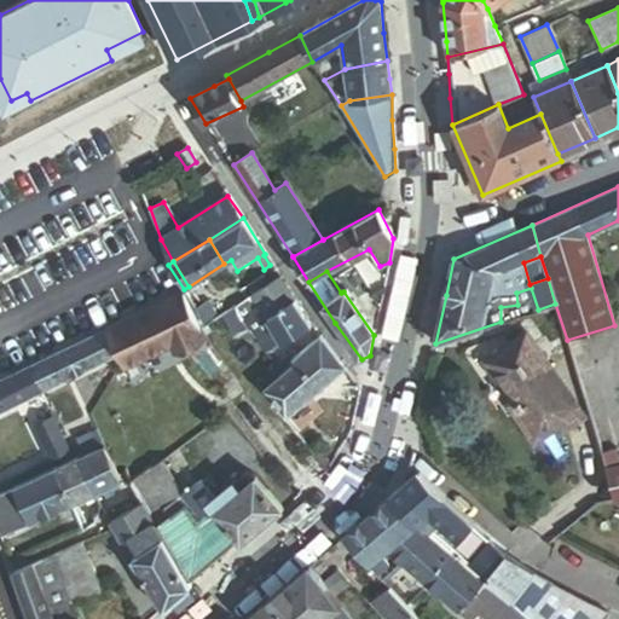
[(249,330),(250,331),(296,299),(285,283),(281,277),(238,305),(235,306),(238,311),(249,330)]
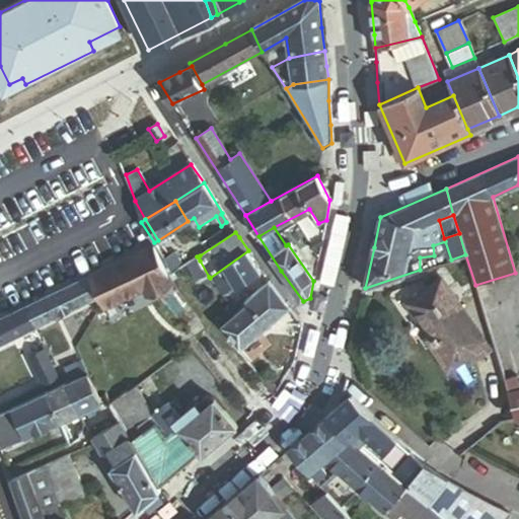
[(312,245),(318,257),(322,240),(312,245)]
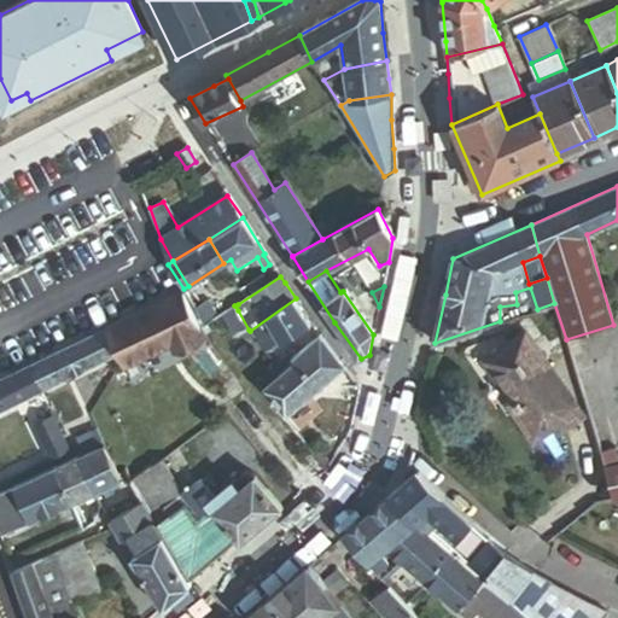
[(108,327),(124,366),(170,343),(174,351),(203,336),(184,289),(108,327)]
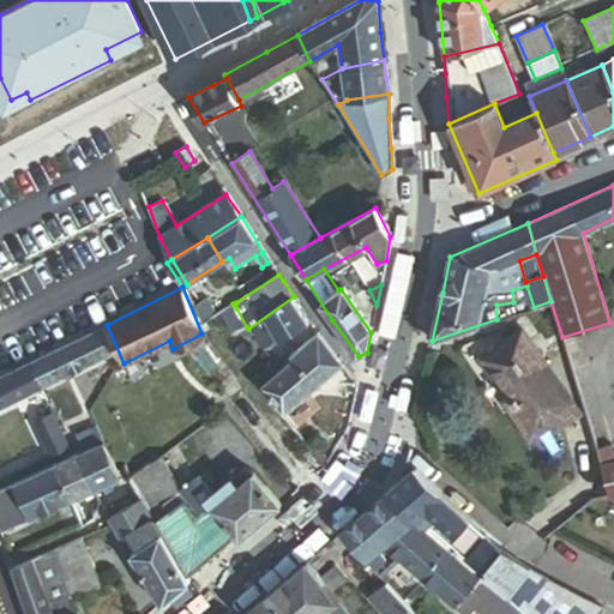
[(211,304),(217,314),(233,304),(236,302),(232,293),(211,304)]
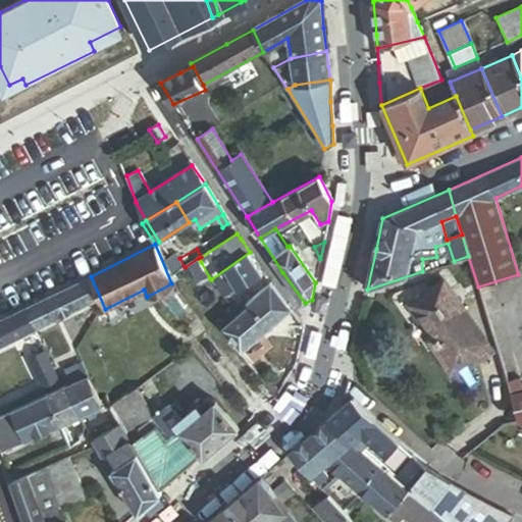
[(172,273),(185,267),(179,258),(175,252),(164,259),(172,273)]
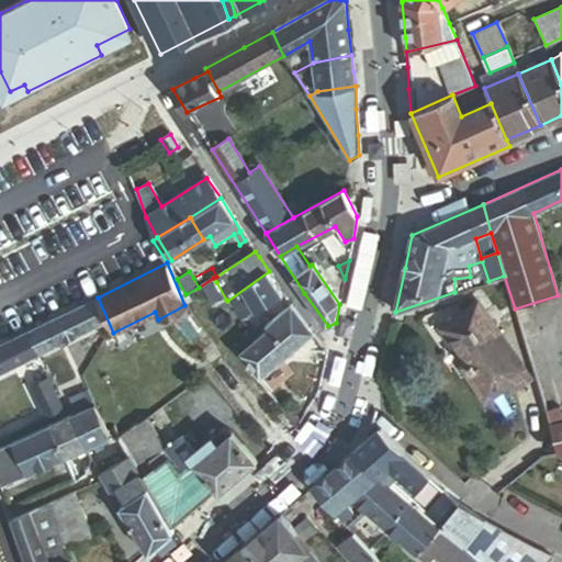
[(254,308),(256,312),(284,293),(276,281),(269,271),(227,301),(238,318),(254,308)]
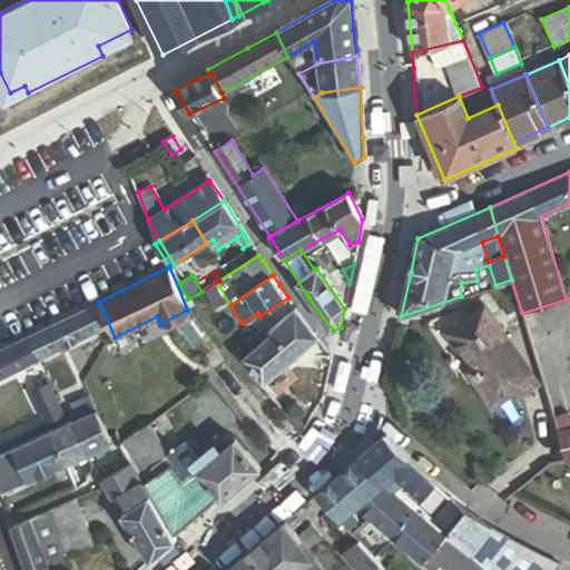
[(216,312),(229,304),(219,286),(205,294),(216,312)]
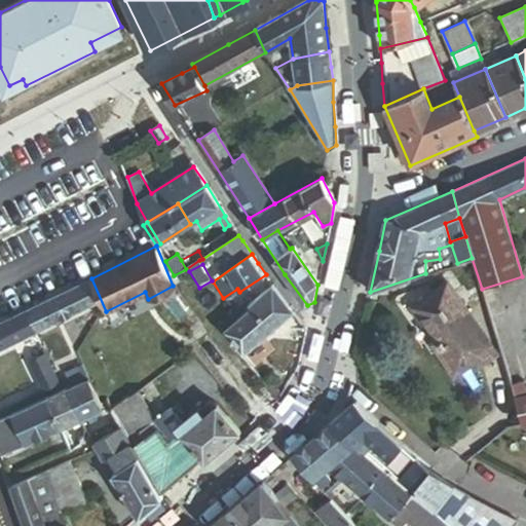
[(34,333),(100,302),(88,279),(24,311),(34,333)]
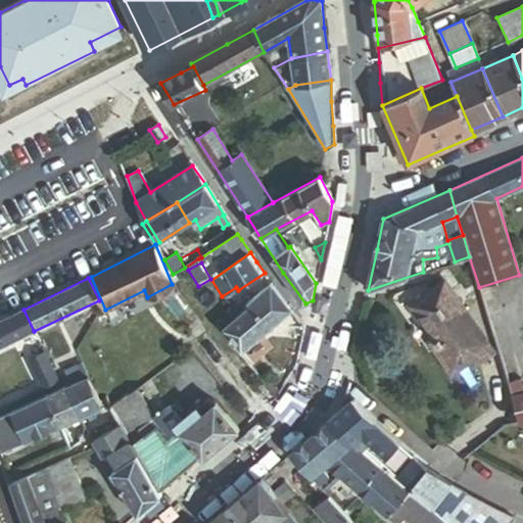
[(478,365),(495,353),(445,282),(412,305),(436,340),(433,342),(454,372),(474,358),(478,365)]
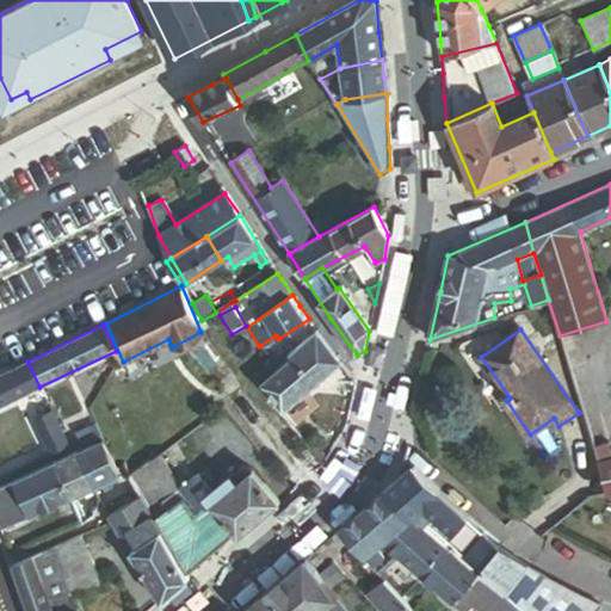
[(261,382),(284,411),(341,364),(315,332),(289,353),(291,358),(261,382)]
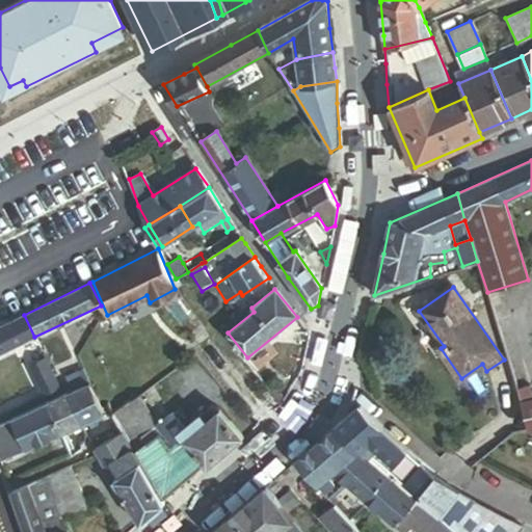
[(0,326),(0,353),(34,337),(24,315),(0,326)]
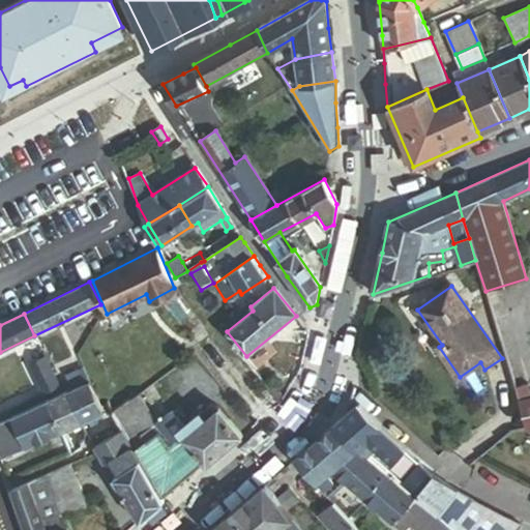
[(114,414),(131,401),(98,336),(91,339),(91,343),(93,350),(82,354),(114,414)]
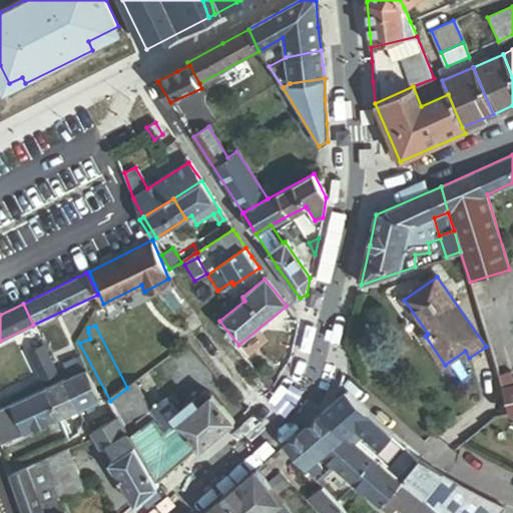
[(70,377),(78,374),(71,358),(63,362),(70,377)]
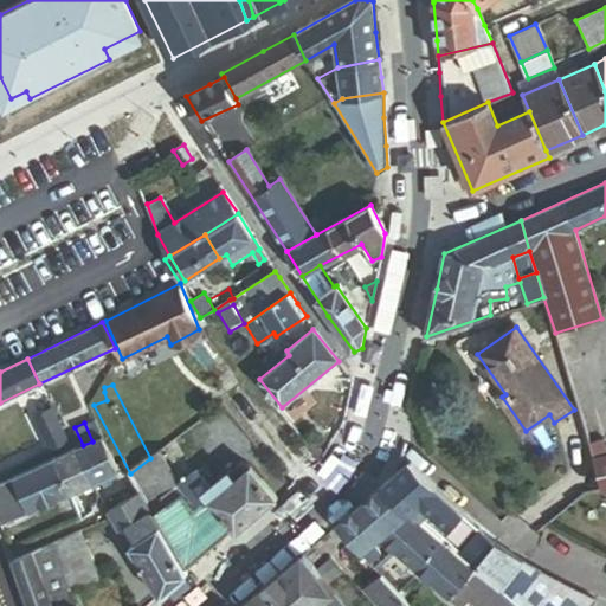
[(92,484),(117,474),(102,437),(92,442),(83,445),(77,447),(92,484)]
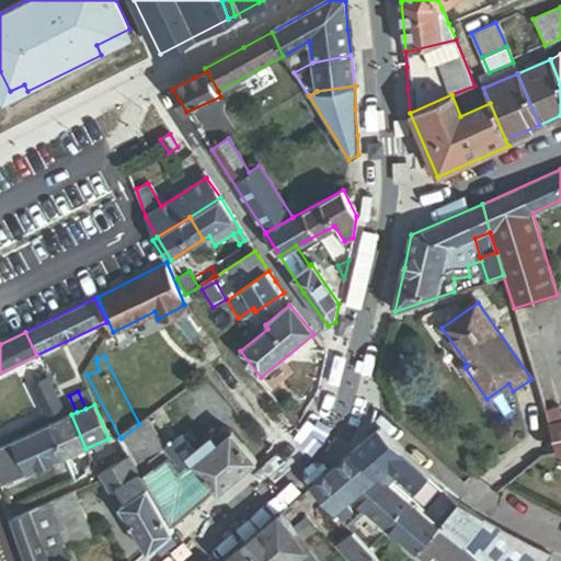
[(549,424),(560,420),(560,413),(559,407),(546,410),(549,424)]
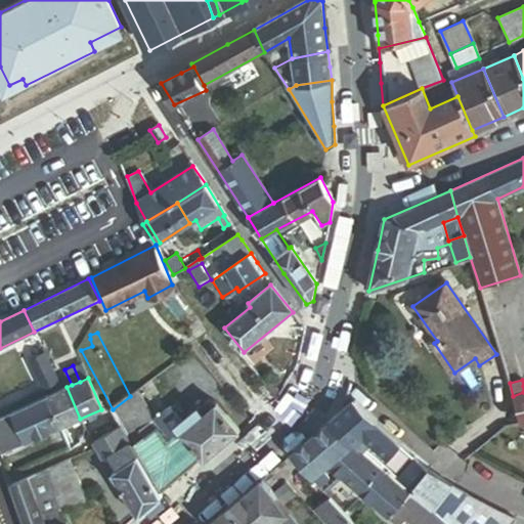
[(60,427),(80,419),(67,387),(47,396),(60,427)]
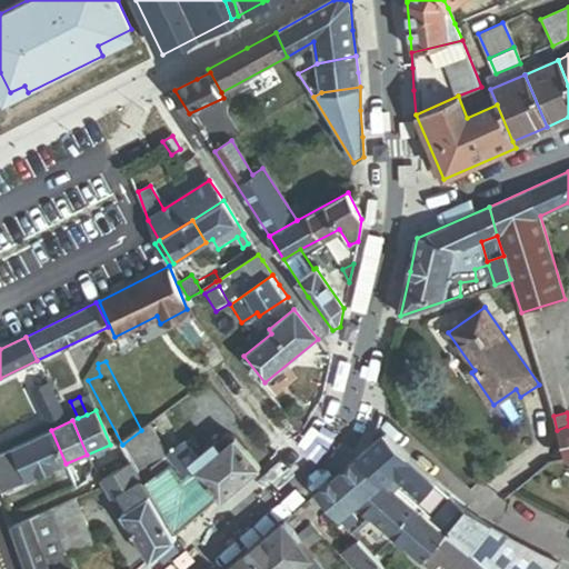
[(567,460),(568,459),(568,426),(557,430),(567,460)]
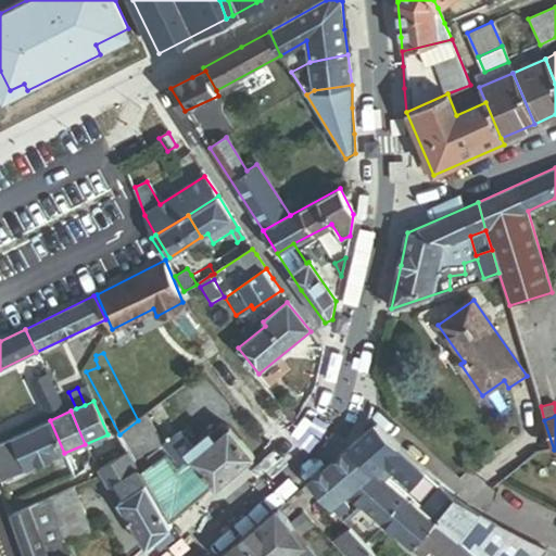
[(0,444),(0,478),(1,481),(64,453),(50,420),(13,437),(14,439),(0,444)]
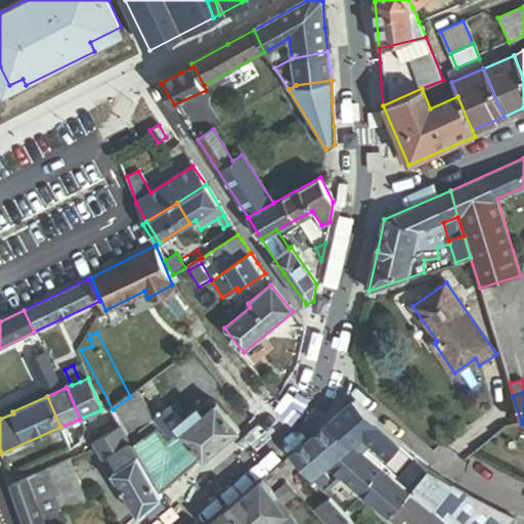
[(138,429),(147,423),(133,397),(130,396),(113,409),(120,425),(123,423),(161,490),(200,457),(205,463),(229,441),(241,432),(218,404),(206,401),(181,422),(175,415),(142,437),(138,429)]
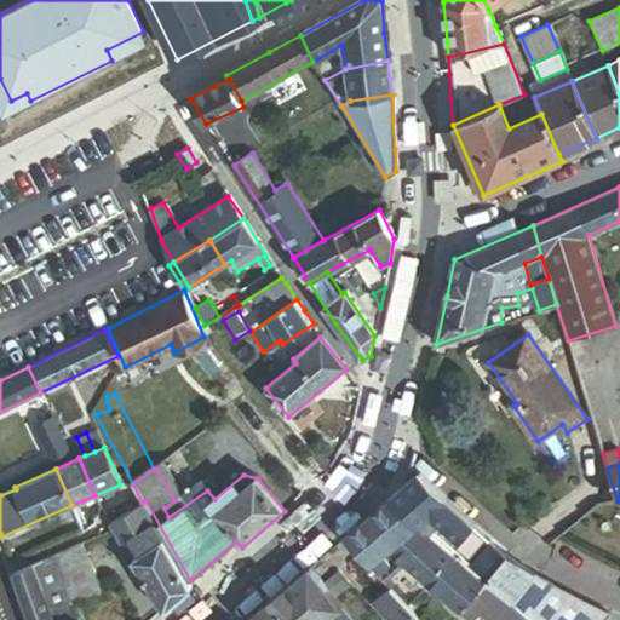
[(476,543),(482,535),(442,500),(418,475),(403,488),(390,498),(413,527),(415,526),(430,538),(441,524),(460,541),(461,541),(469,547),(475,541),(476,543)]
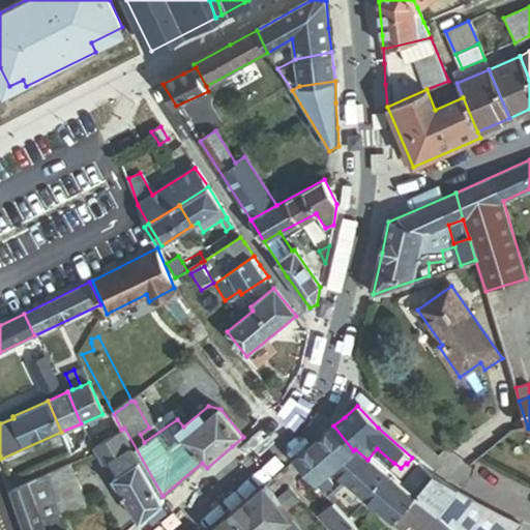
[(454,529),(438,514),(417,496),(413,500),(367,460),(355,449),(353,450),(333,425),(324,434),(314,443),(336,468),(332,472),(398,529),(405,529),(409,526),(412,529),(454,529)]
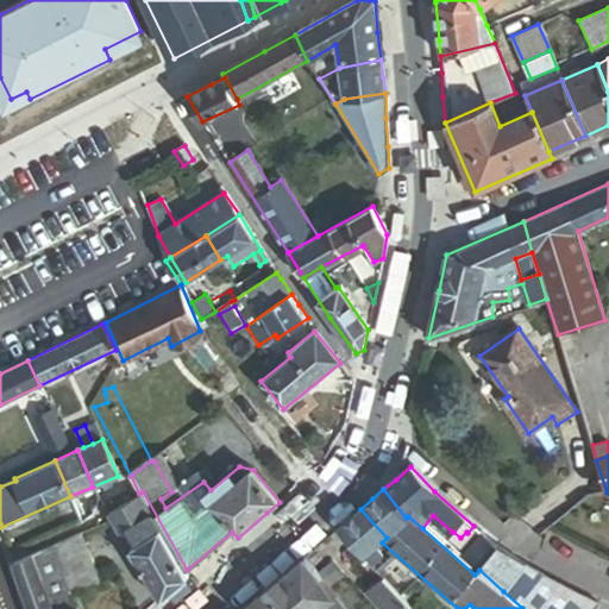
[(162,601),(187,578),(139,494),(117,509),(110,514),(113,521),(123,534),(133,528),(142,541),(131,548),(162,601)]
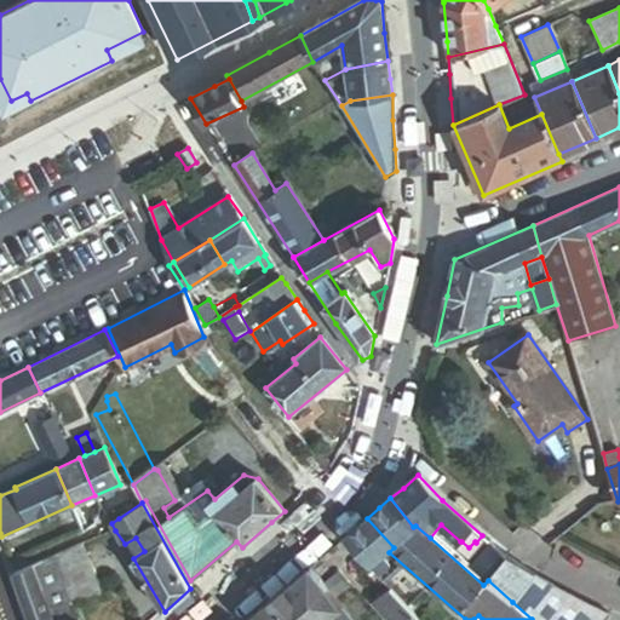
[(382,560),(389,552),(394,547),(367,518),(357,526),(343,538),(382,578),(391,568),(382,560)]
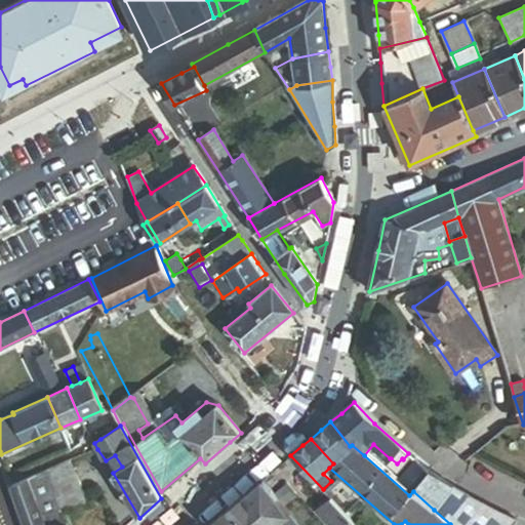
[(399,478),(412,490),(431,470),(415,459),(399,478)]
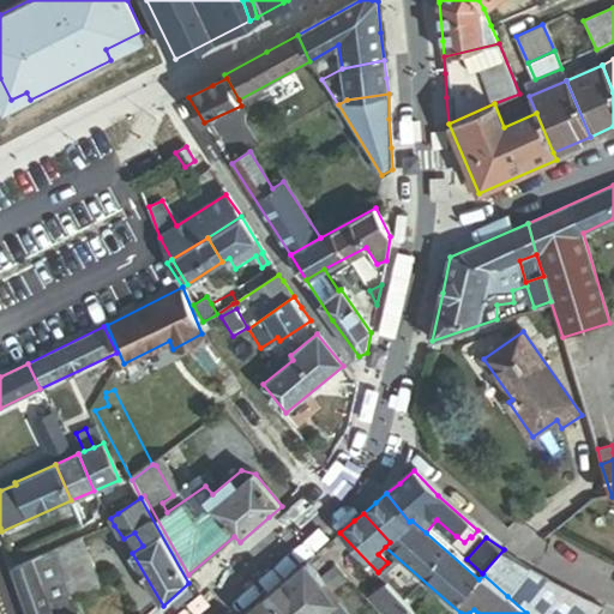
[(78,597),(102,589),(83,539),(54,549),(64,573),(73,600),(78,597)]
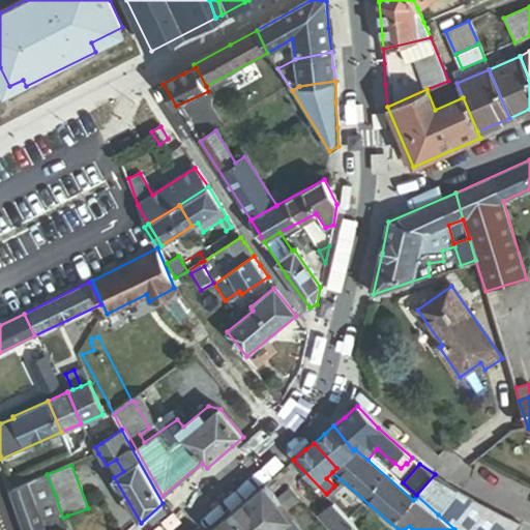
[(417,496),(438,514),(459,493),(435,474),(416,495),(417,496)]
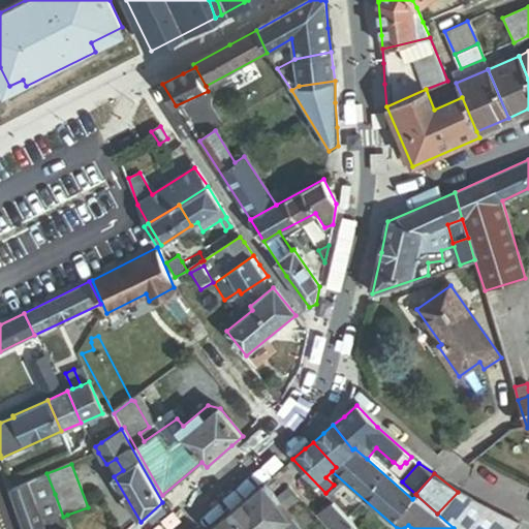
[(67,528),(63,517),(55,494),(48,496),(39,476),(11,488),(19,510),(25,528),(67,528)]
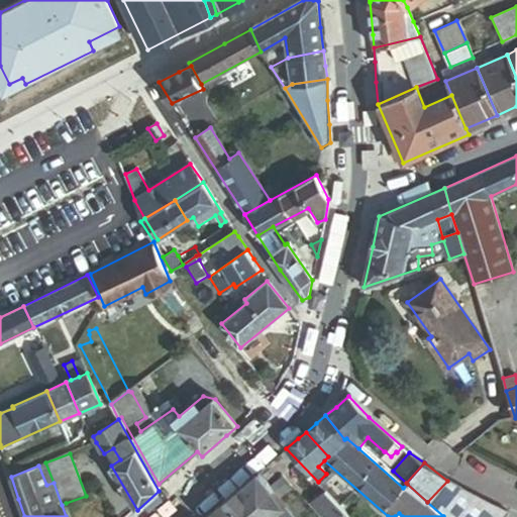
[(294,516),(259,472),(251,478),(245,484),(230,496),(220,505),(205,516),(294,516)]
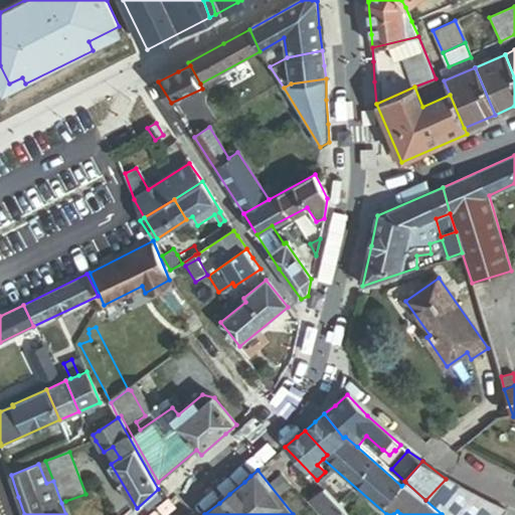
[(425,500),(442,514),(451,514),(469,492),(459,486),(446,479),(425,500)]
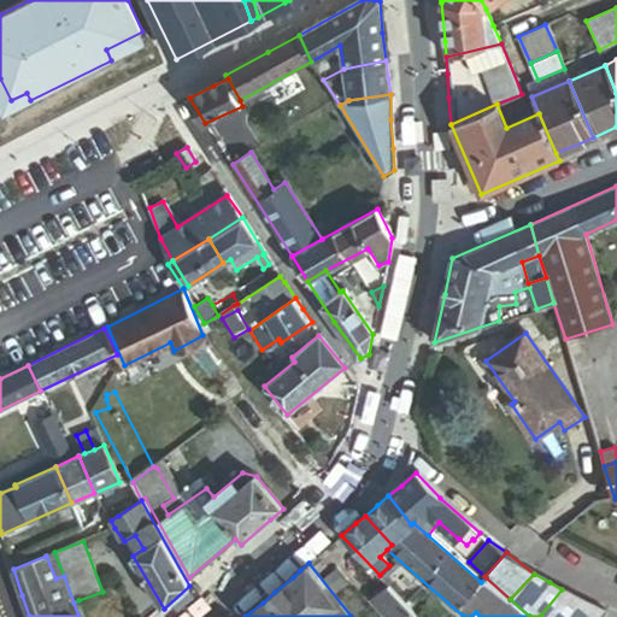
[(386,616),(418,616),(389,586),(370,599),(386,616)]
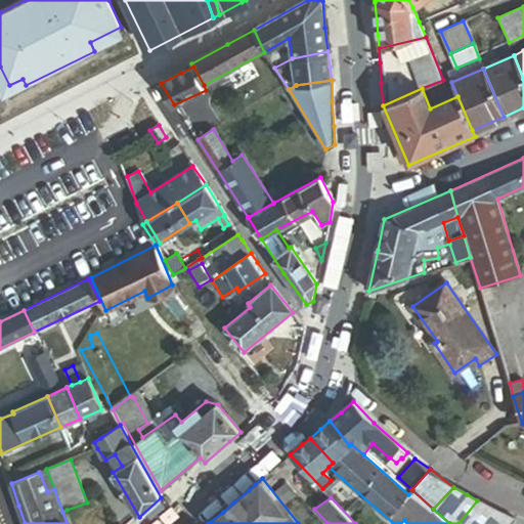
[(490,507),(477,500),(459,523),(511,523),(514,519),(490,507)]
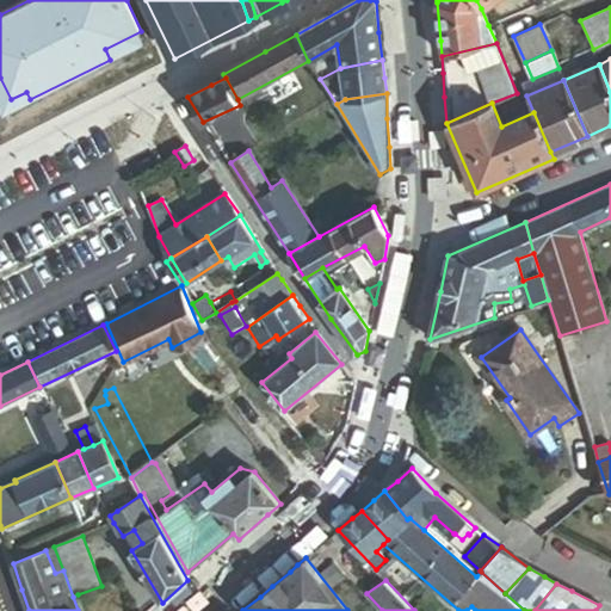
[(78,610),(84,610),(78,594),(73,597),(78,610)]
